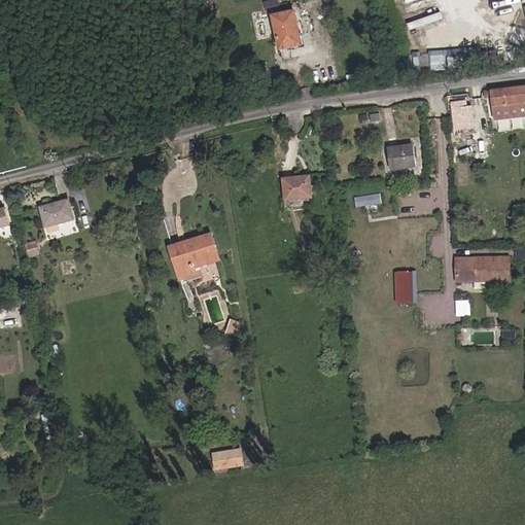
[(288,12),(267,18),(274,50),(295,46),(288,12)]
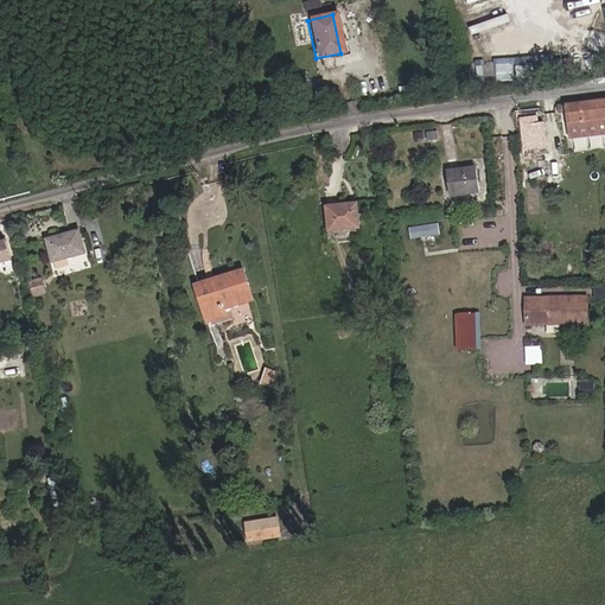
[(495,77),(513,77),(513,55),(495,55),(495,77)]
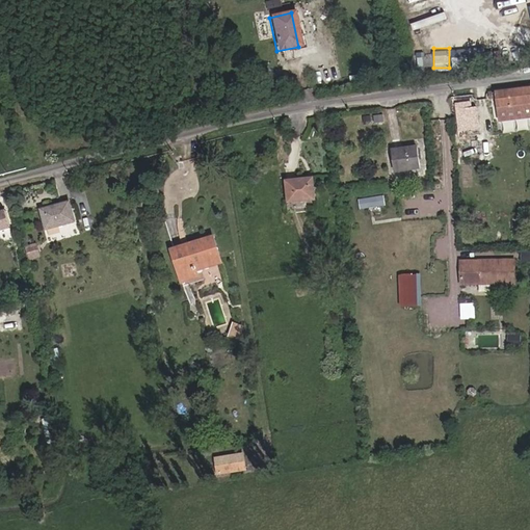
[(395,77),(385,78),(387,88),(396,87),(395,77)]
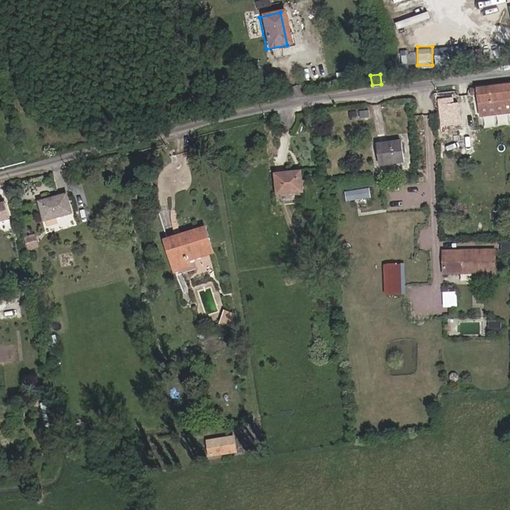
[(509,112),(509,82),(470,87),(471,94),(475,94),(478,116),(509,112)]
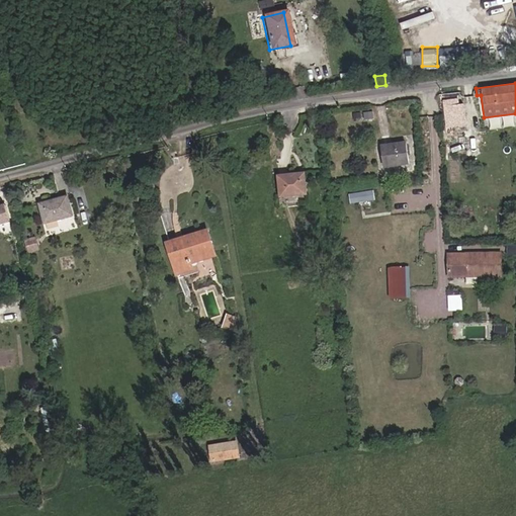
[(454,92),(438,94),(439,104),(455,103),(454,92)]
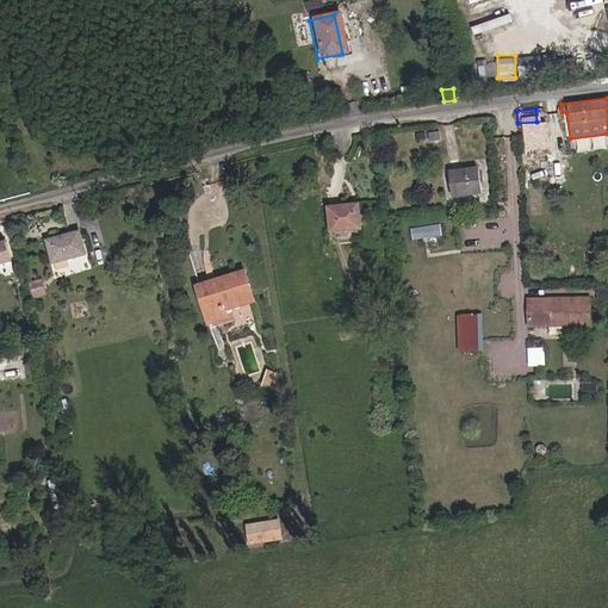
[(478,198),(475,173),(448,175),(452,200),(478,198)]
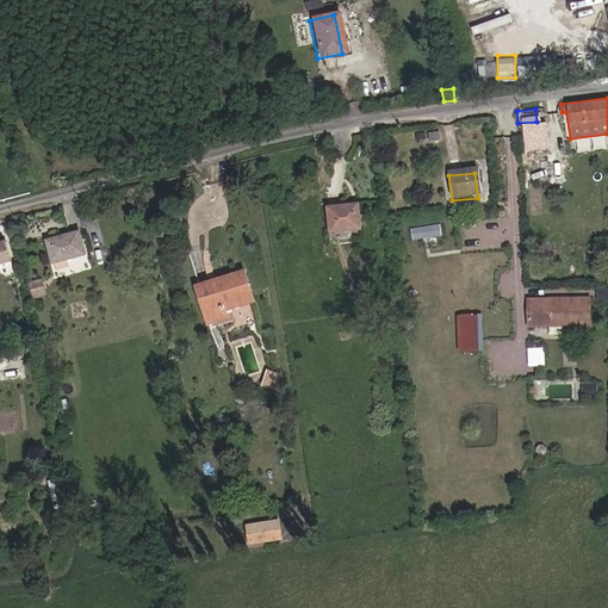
[(355,202),(326,204),(328,228),(357,225),(355,202)]
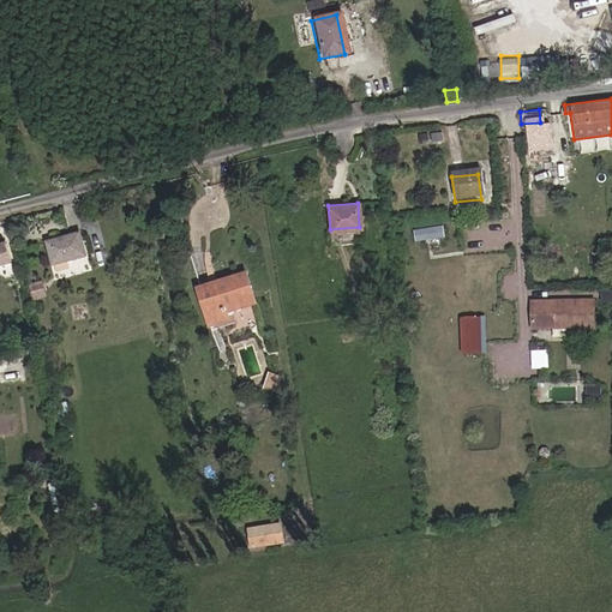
[(413,238),(442,234),(441,223),(412,226),(413,238)]
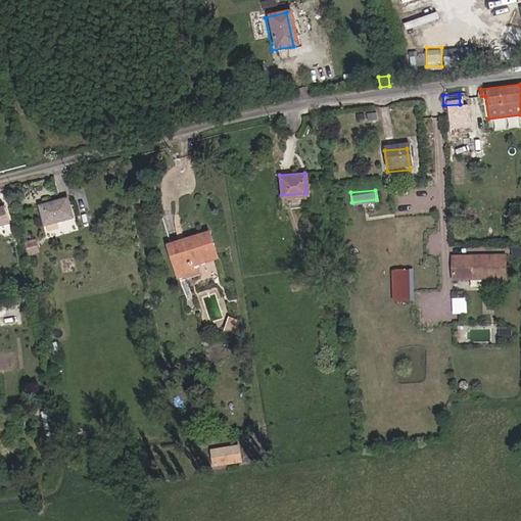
[(68,196),(39,204),(44,223),(74,214),(68,196)]
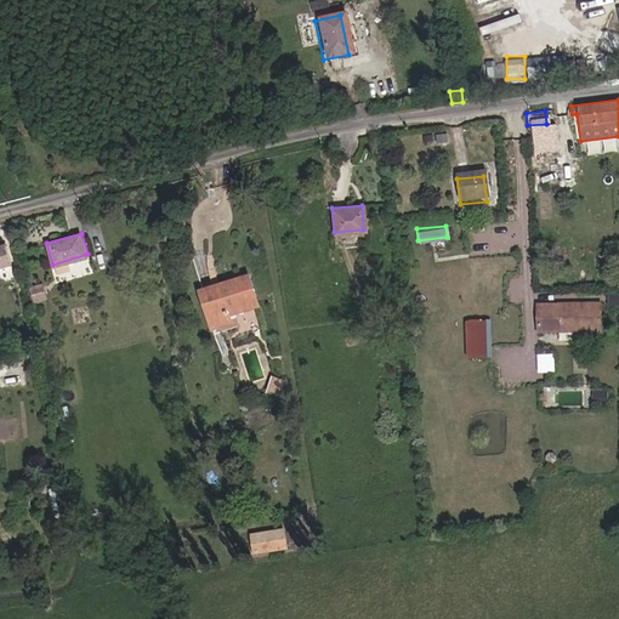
[(0,268),(12,266),(6,244),(0,245),(0,268)]
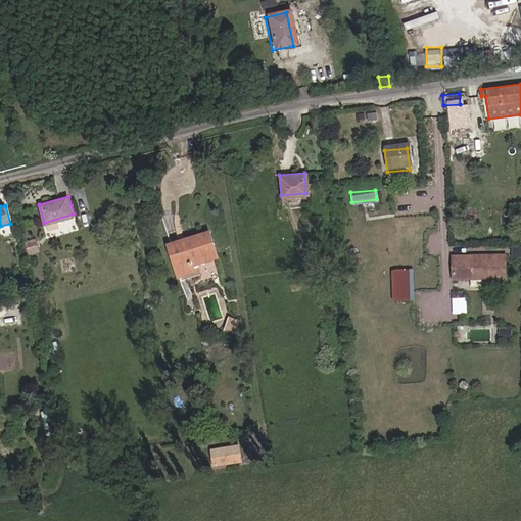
[(164,244),(176,280),(191,276),(187,261),(209,253),(203,232),(164,244)]
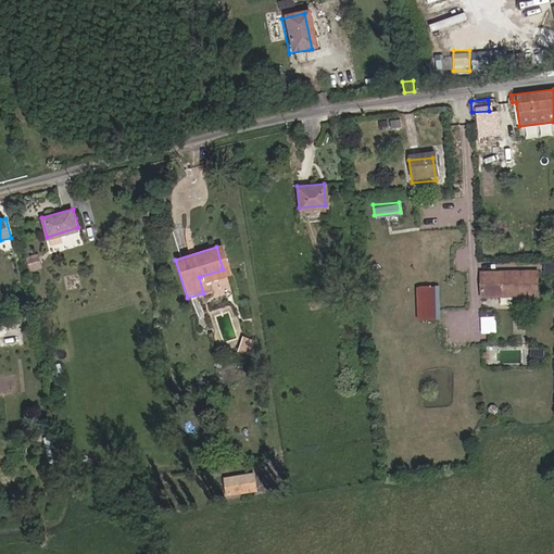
[(553,263),(541,264),(541,275),(553,274),(553,263)]
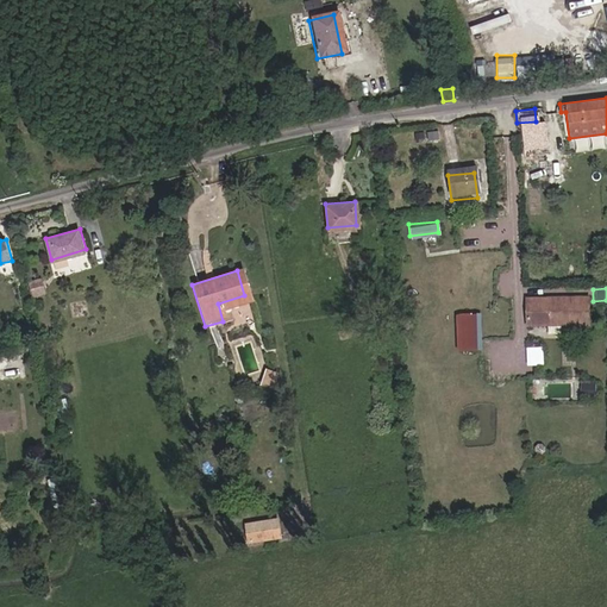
[(523,323),(546,323),(563,323),(587,323),(587,298),(523,298),(523,323)]
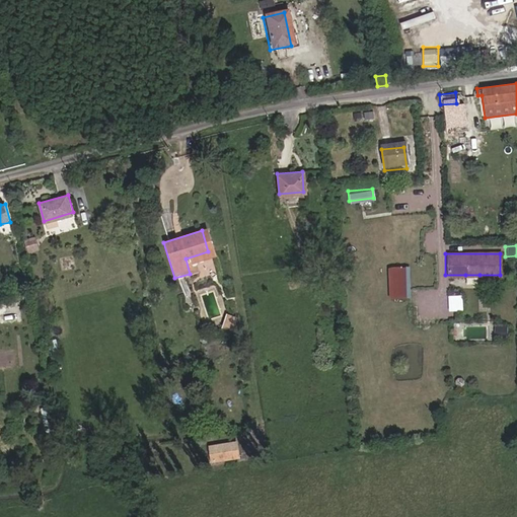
[(411,265),(387,264),(386,296),(410,296),(411,265)]
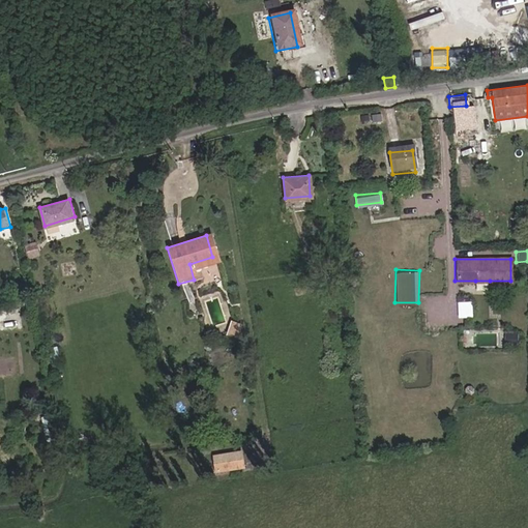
[(456,315),(466,315),(466,301),(456,301),(456,315)]
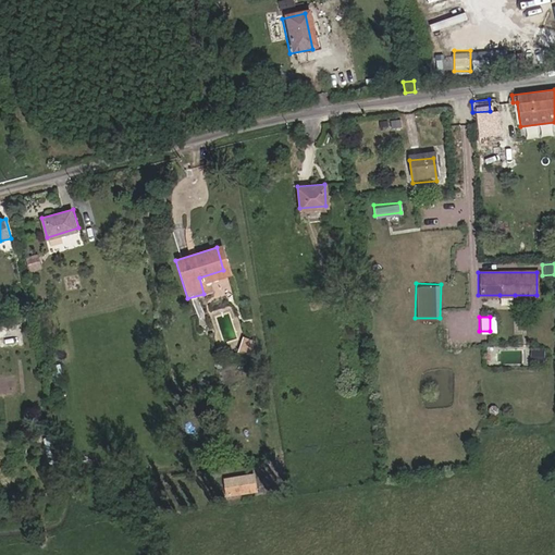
[(542,348),(530,348),(530,361),(542,360),(542,348)]
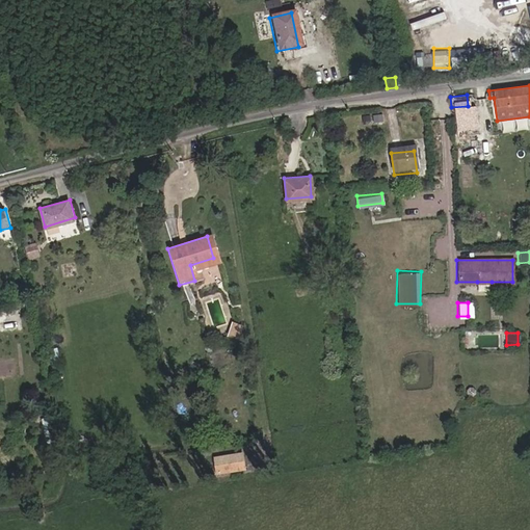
[(57,361),(54,346),(46,347),(49,367),(53,366),(52,362),(57,361)]
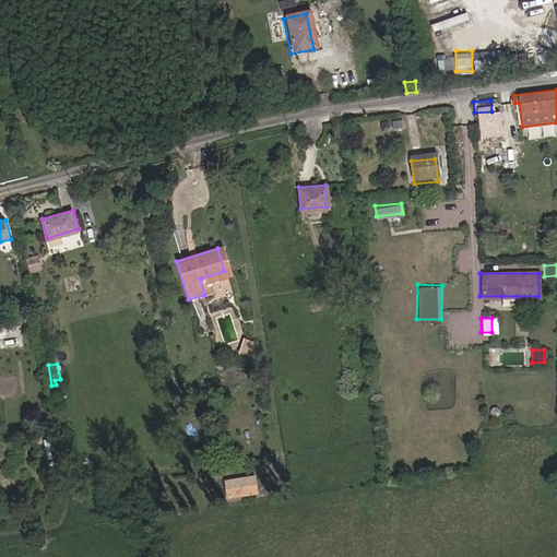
[(251,495),(248,478),(221,483),(223,499),(251,495)]
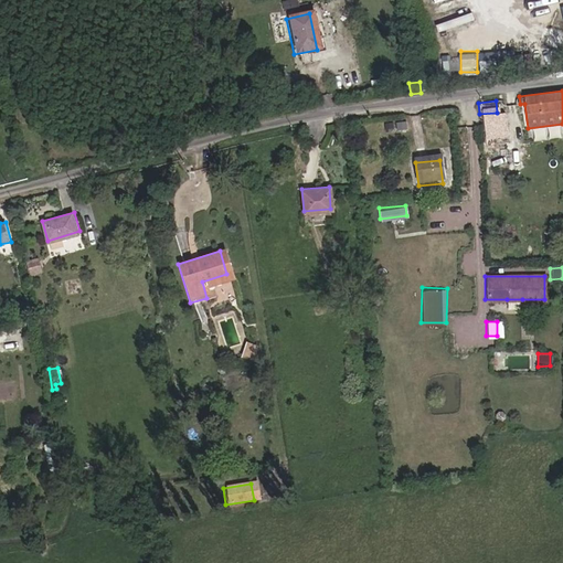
All buildings are outlined.
